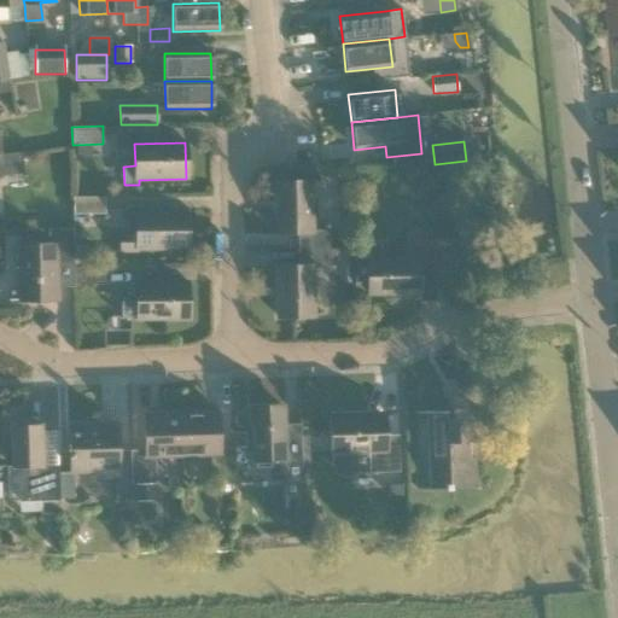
[(297,232),(297,248),(330,248),(328,229),(313,231),(313,181),(274,182),(275,232),(297,232)]
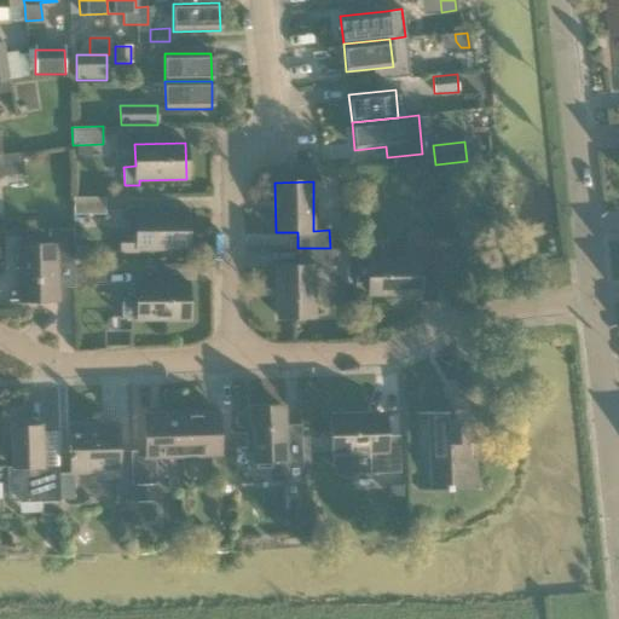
[(69,195),(50,195),(38,196),(38,225),(69,224),(69,195)]
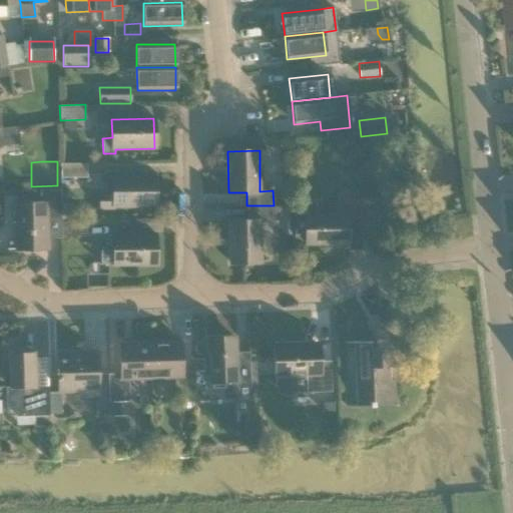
[(60,164),(61,177),(86,177),(86,164),(60,164)]
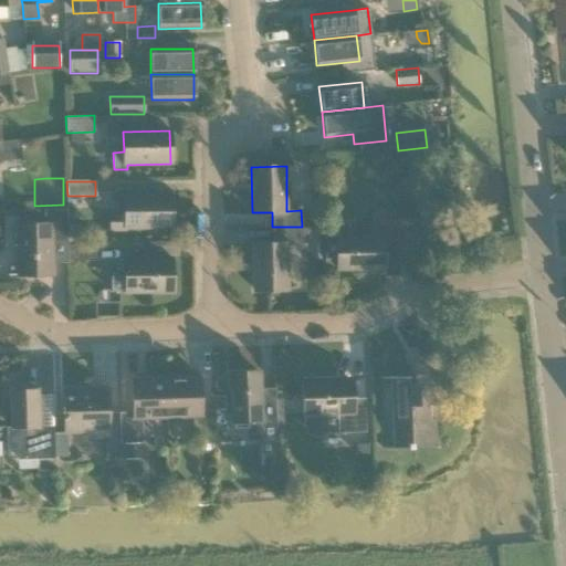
[(119,228),(171,228),(170,195),(124,196),(124,215),(109,215),(109,233),(121,233),(119,228)]
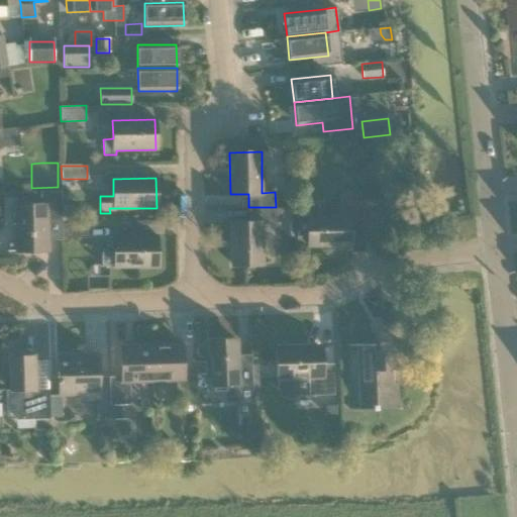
[(48,218),(62,218),(61,191),(40,192),(40,205),(15,206),(15,251),(48,250),(48,218)]
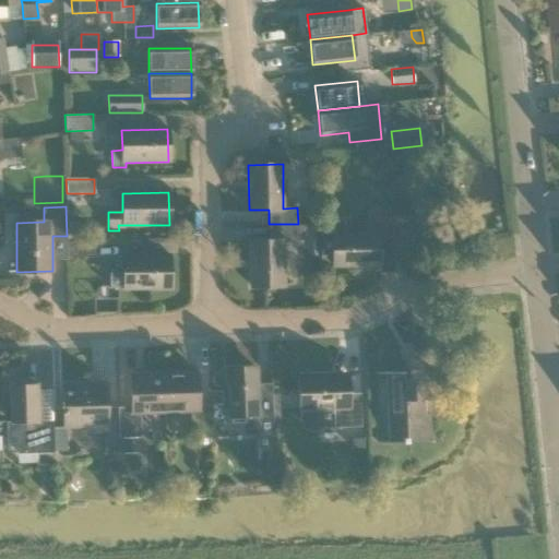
[(378,233),(332,234),(330,234),(330,232),(321,232),(322,256),(332,256),(333,266),(381,265),(380,247),(394,246),(393,218),(378,219),(378,233)]
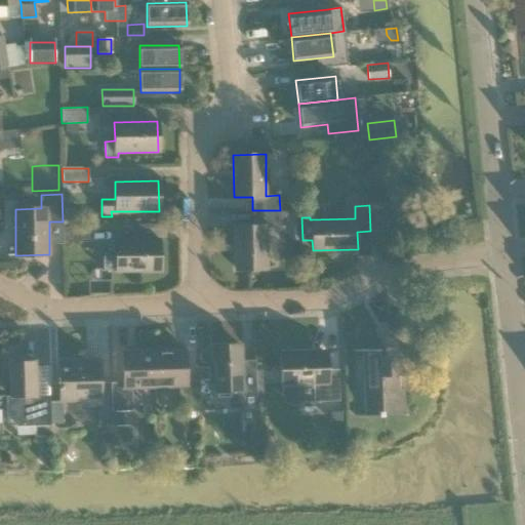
[(389,237),(411,237),(411,206),(389,206),(389,237)]
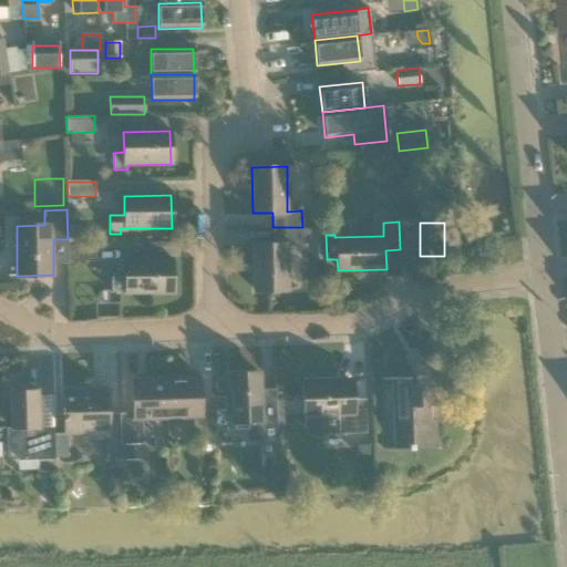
[(302,227),(272,227),(272,244),(253,244),(254,291),(289,290),(288,245),(302,245),(302,227)]
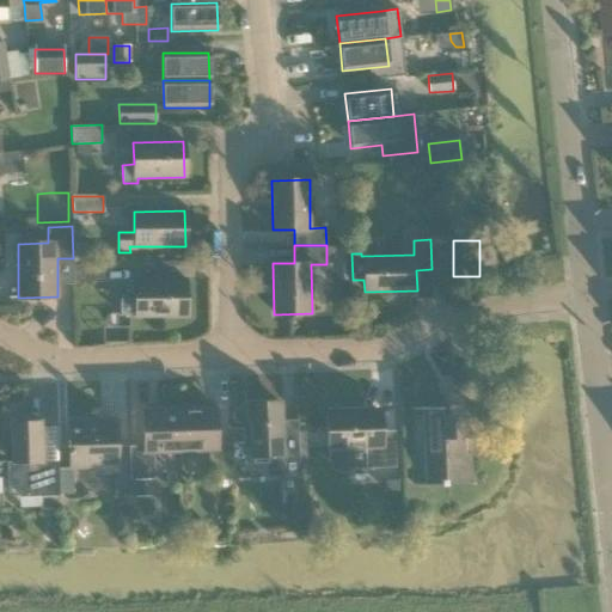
[(335,249),(335,265),(349,265),(349,249),(335,249)]
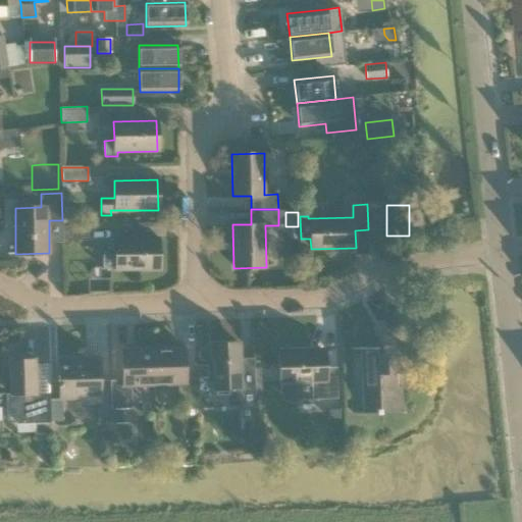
[(62,227),(63,240),(89,240),(88,226),(62,227)]
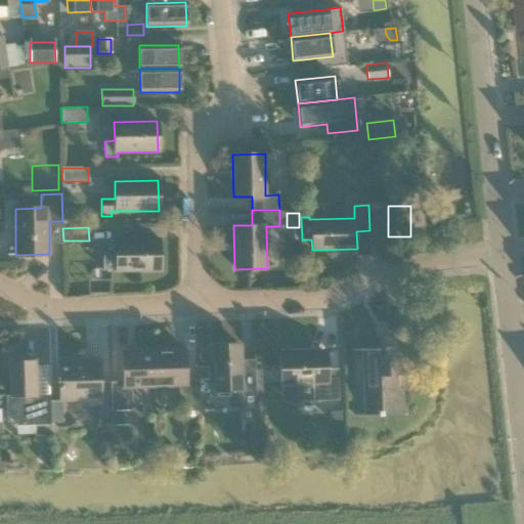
[(116,241),(116,255),(102,255),(103,271),(159,270),(159,239),(116,241)]
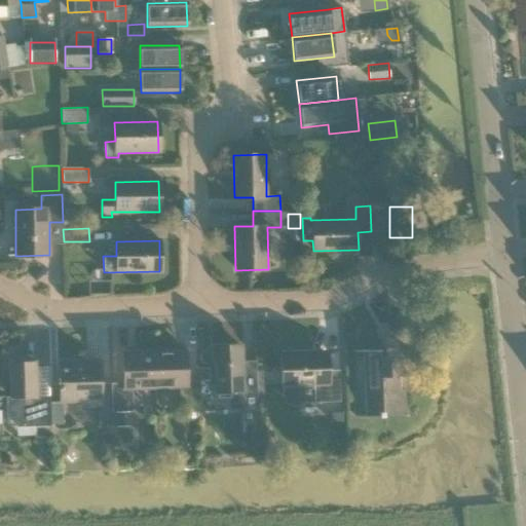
[(362,350),(364,417),(383,416),(383,413),(402,412),(401,375),(403,375),(402,330),(382,331),(383,349),(362,350)]
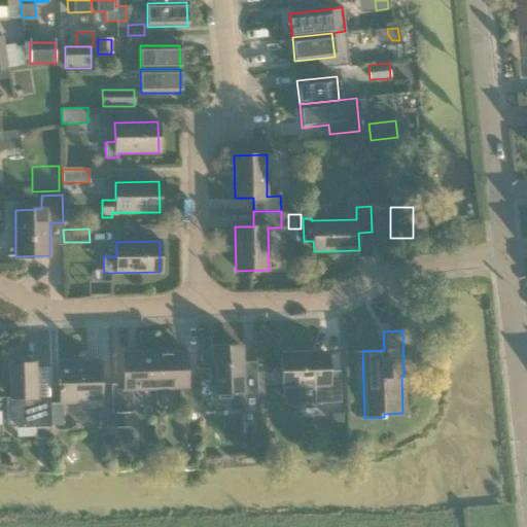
[(230,389),(231,408),(255,408),(254,375),(243,375),(243,348),(215,349),(216,390),(230,389)]
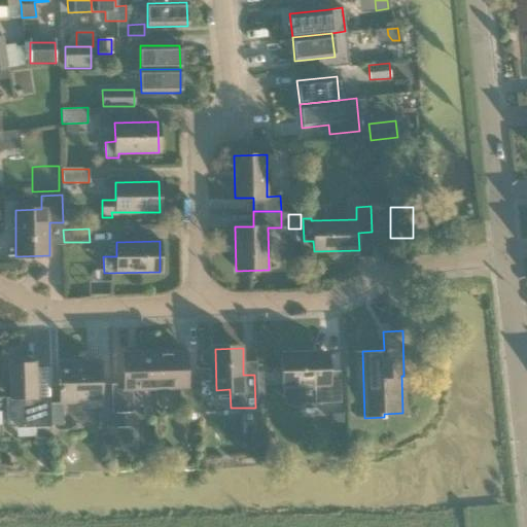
[(184,349),(155,350),(156,389),(178,388),(178,410),(199,409),(198,381),(185,381),(184,349)]
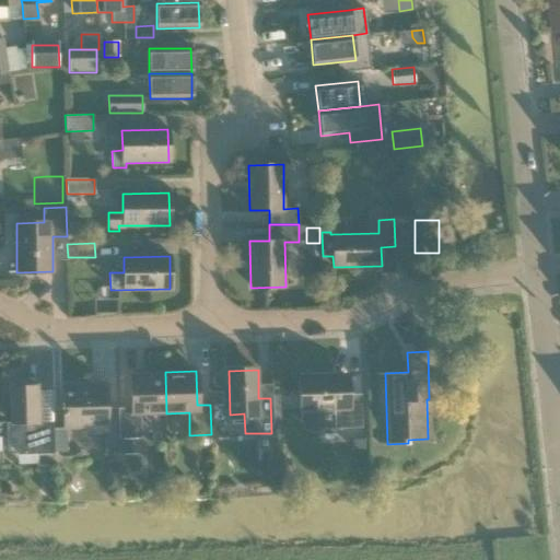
[(117,408),(118,439),(140,438),(139,415),(166,413),(165,372),(130,374),(131,407),(117,408)]
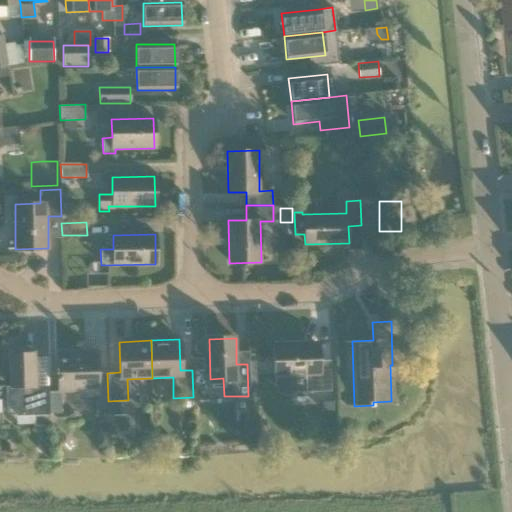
[(293,390),(304,389),(304,391),(329,391),(328,360),(314,360),(314,343),(275,344),(276,373),(278,373),(278,375),(275,378),(275,384),(278,390),(281,392),(285,394),(289,393),(293,390)]
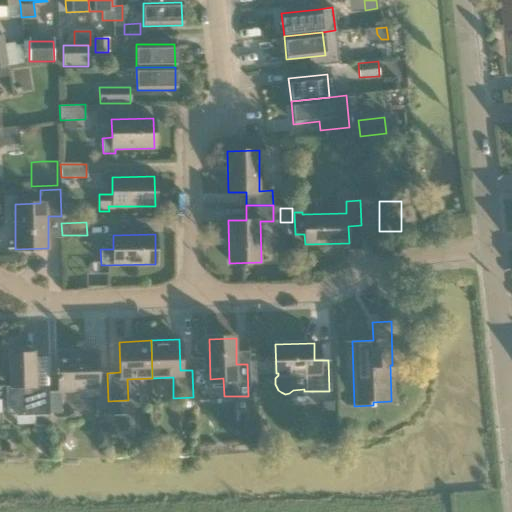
[(76,391),(76,396),(98,395),(96,351),(56,352),(57,391),(76,391)]
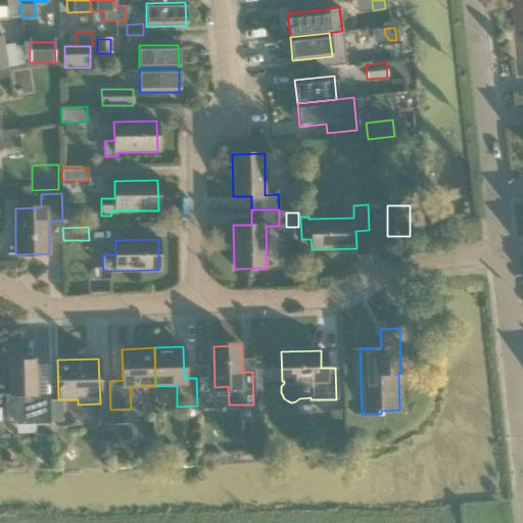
[(9,394),(5,394),(6,424),(17,424),(49,423),(48,392),(35,393),(34,360),(8,361),(9,394)]
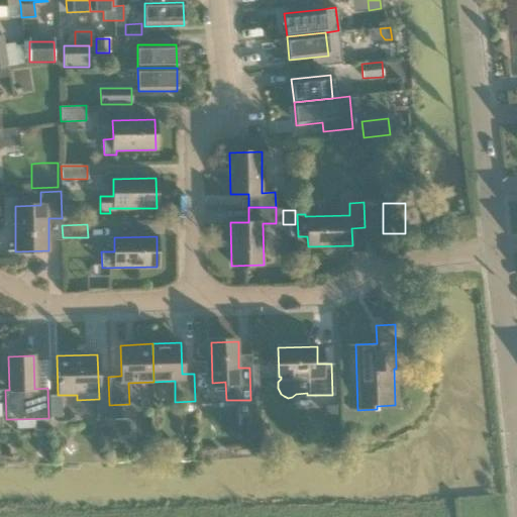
[(50,396),(52,417),(61,417),(60,396),(50,396)]
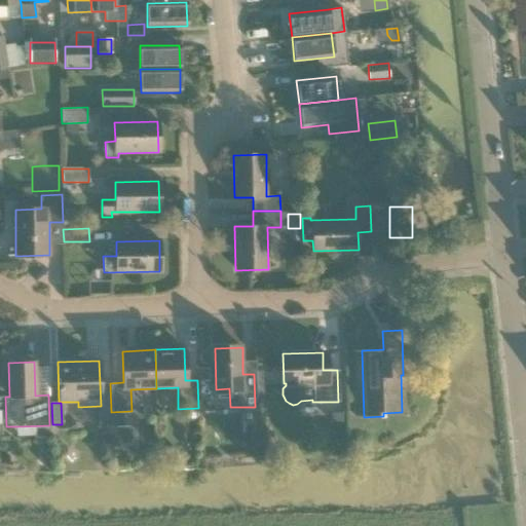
[(115,427),(129,426),(128,412),(115,413),(115,427)]
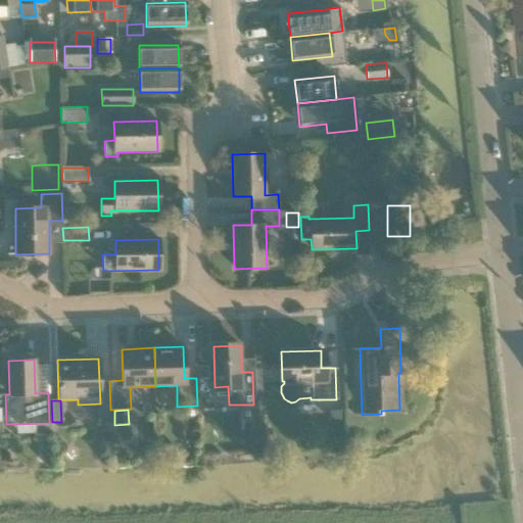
[(48,423),(34,424),(34,434),(48,434),(48,423)]
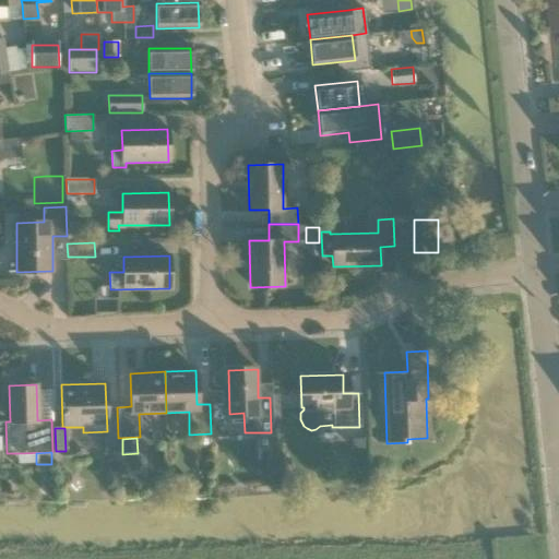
[(293,484),(290,456),(275,458),(277,485),(293,484)]
